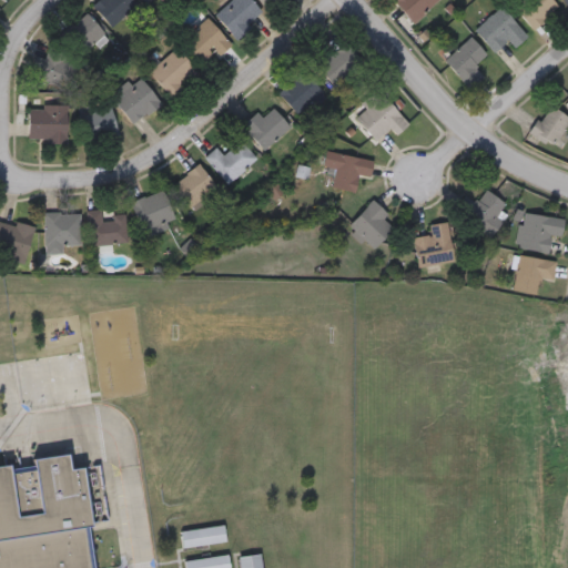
[(132,0),(137,3),(112,28),(91,7),(98,0),(132,0)]
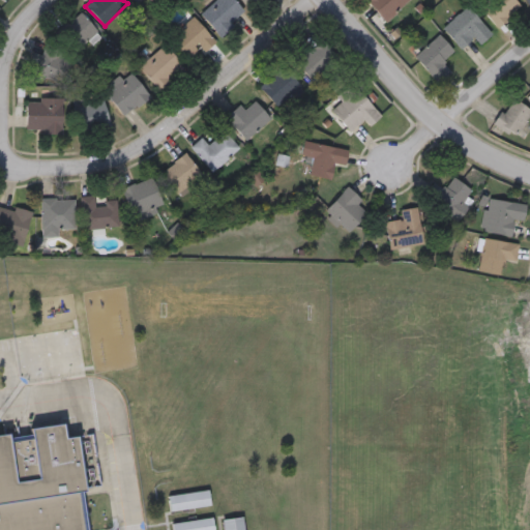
[(230,0),(241,11),(218,35),(199,16),(214,0),(230,0)]
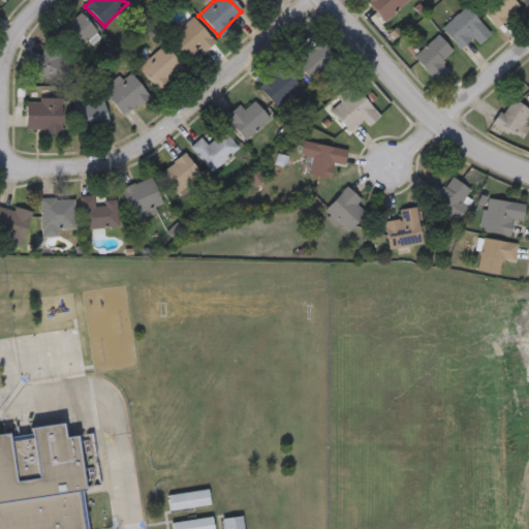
[(257,0),(248,9),(240,0),(257,0)]
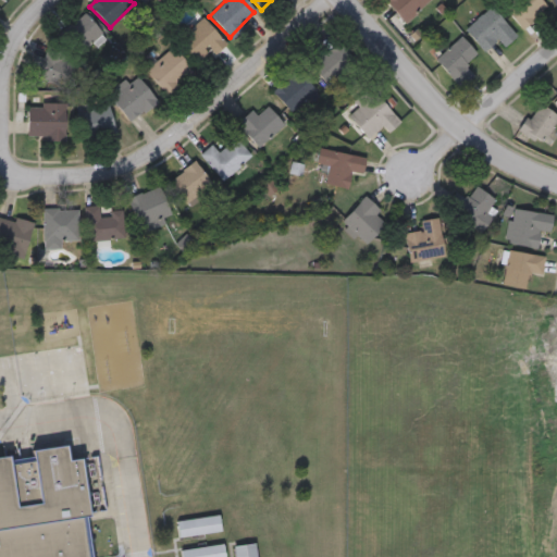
[(426,0),(404,22),(384,0),(426,0)]
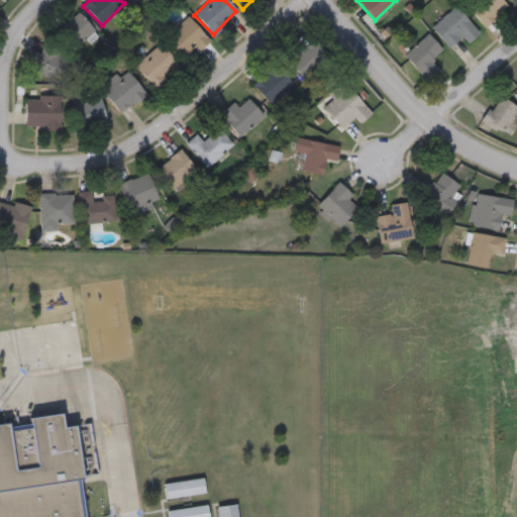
[(480,32),(468,42),(461,36),(448,47),(431,26),(456,5),(480,32)]
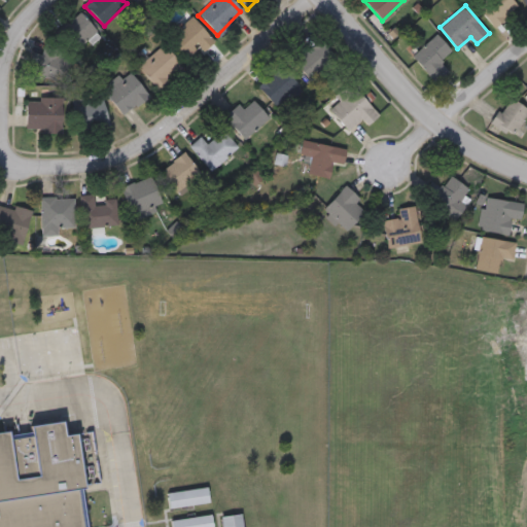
[(97,32),(74,54),(55,34),(77,11),(97,32)]
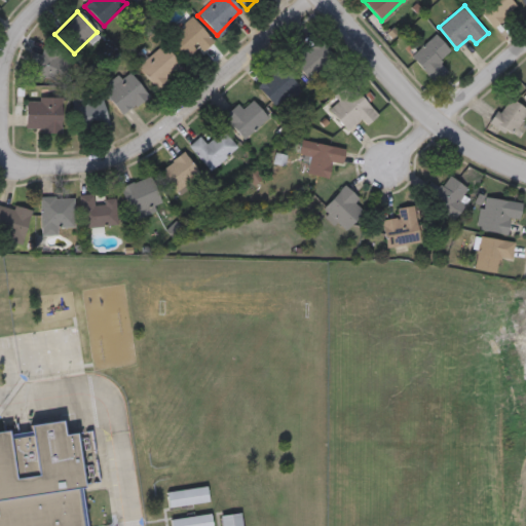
[(167,36),(194,17),(210,41),(183,59),(167,36)]
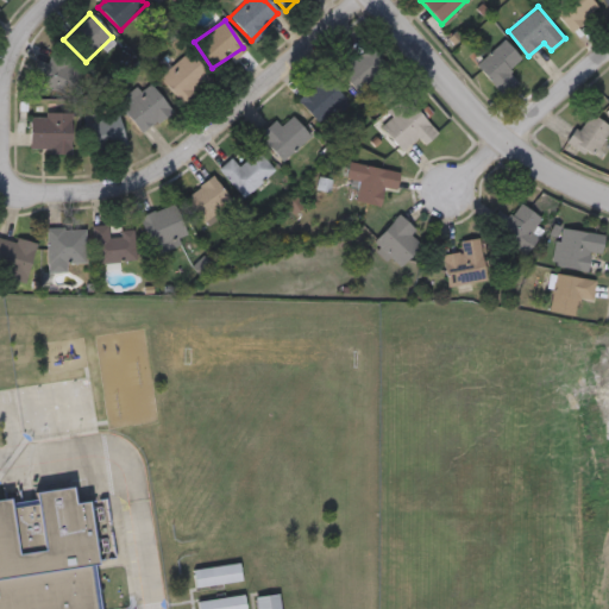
[(500,93),(471,57),(482,48),(485,52),(504,38),(521,58),(507,70),(515,81),(500,93)]
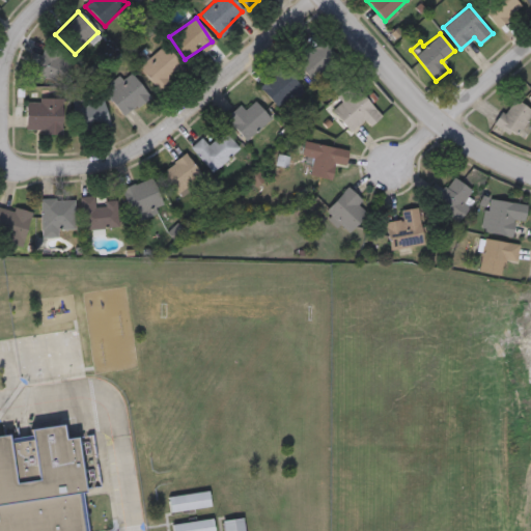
[(294,61),(317,37),(337,57),(313,80),(294,61)]
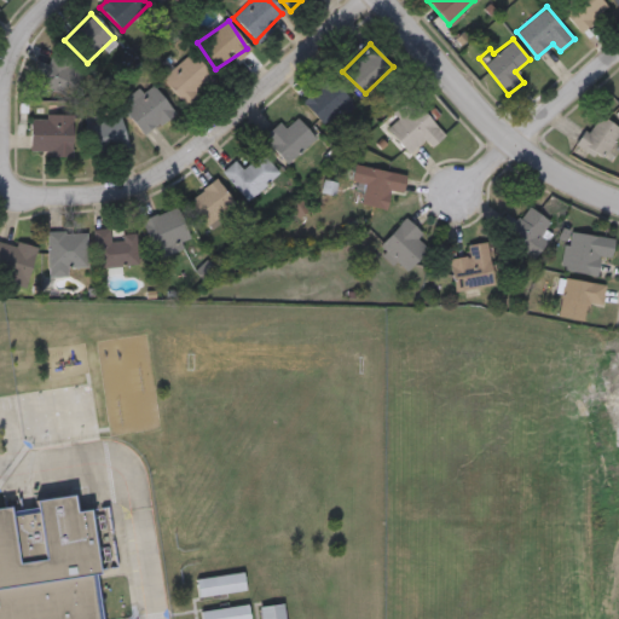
[(161,79),(189,52),(213,75),(184,103),(161,79)]
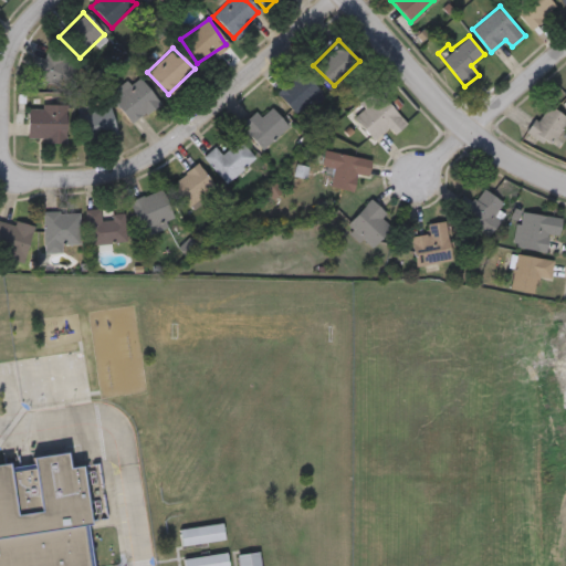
[(37,56),(43,59),(45,50),(77,59),(69,88),(30,77),(37,56)]
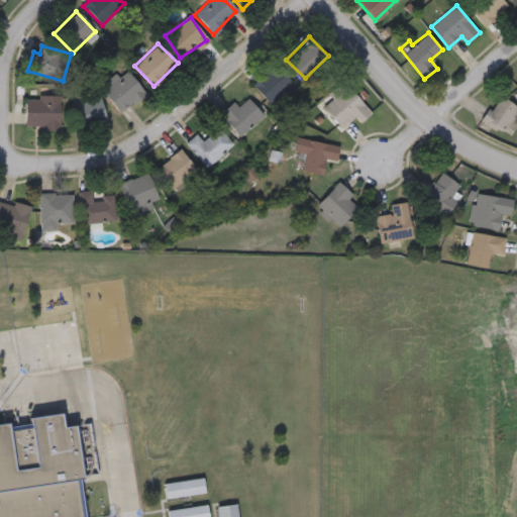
[(271,105),(252,84),(276,65),(294,85),(271,105)]
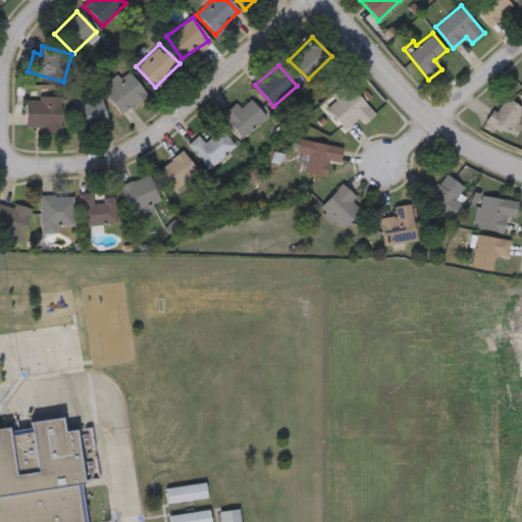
[(120,114),(100,86),(126,67),(146,96),(120,114)]
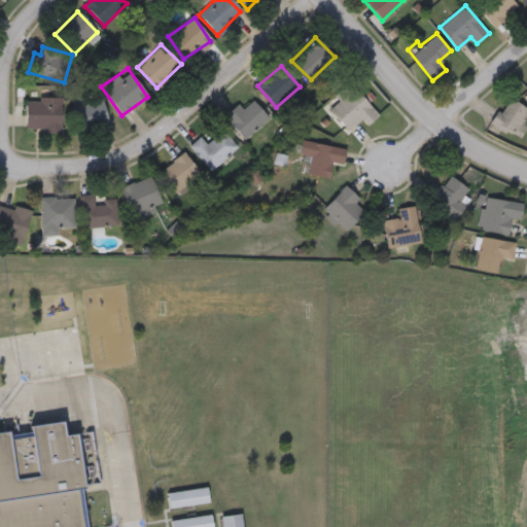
[(347,129),(328,109),(339,100),(335,96),(349,82),(378,113),(366,125),(359,117),(347,129)]
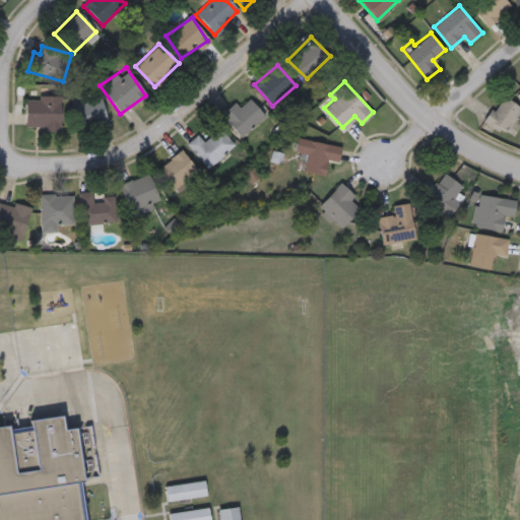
[(78,131),(69,100),(96,91),(107,122),(78,131)]
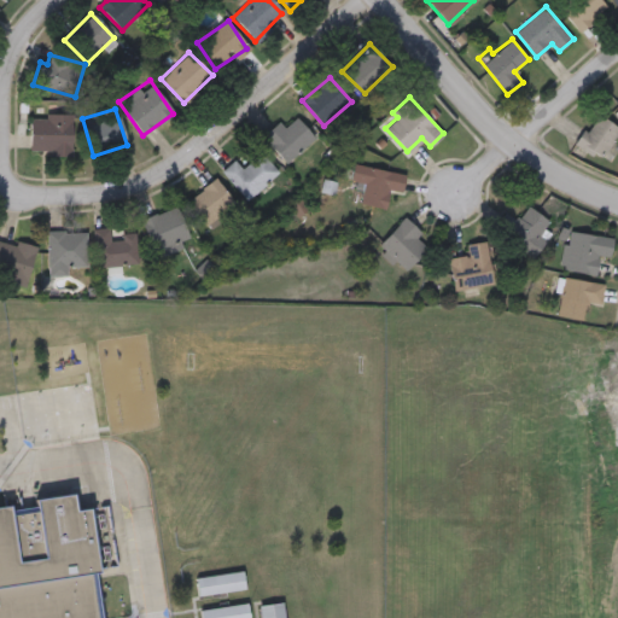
[(576,145),(596,112),(617,126),(617,132),(600,161),(576,145)]
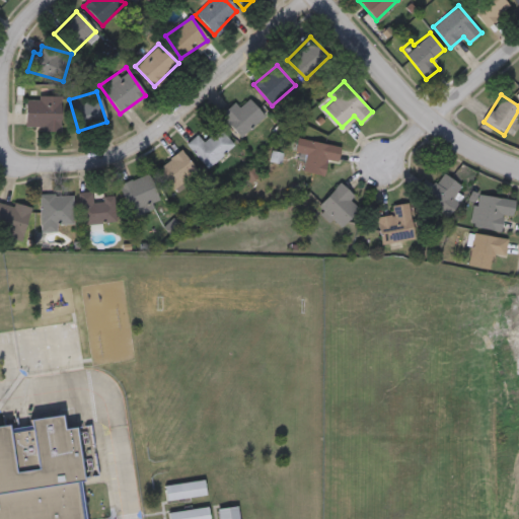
[(23,96),(60,96),(60,130),(23,130),(23,96)]
